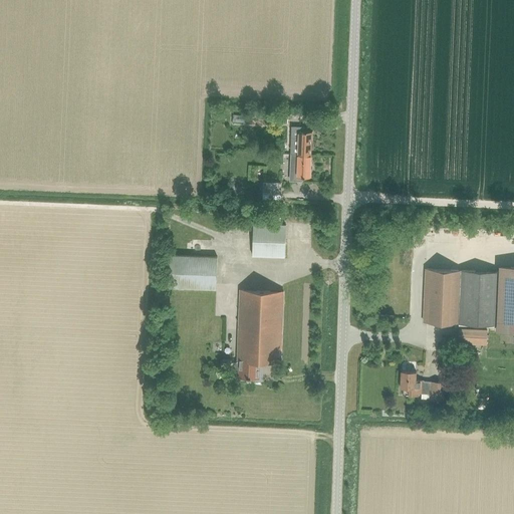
[(288,112),(274,111),(273,121),(287,122),(288,112)]
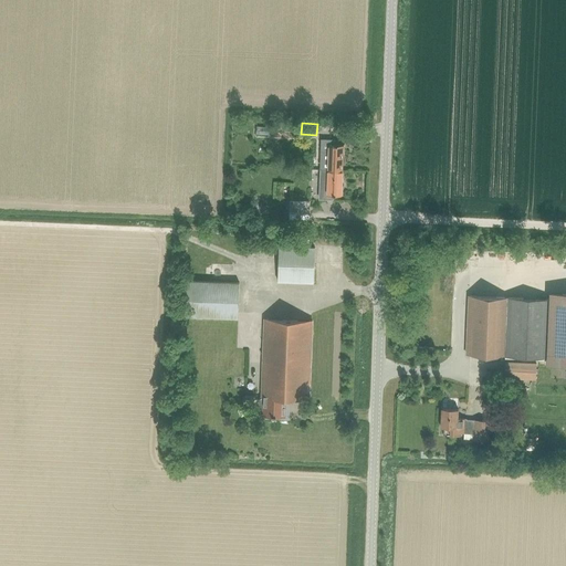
[(321,153),(320,169),(328,170),(328,169),(342,170),(343,145),(331,145),(331,139),(321,139),(321,153)]
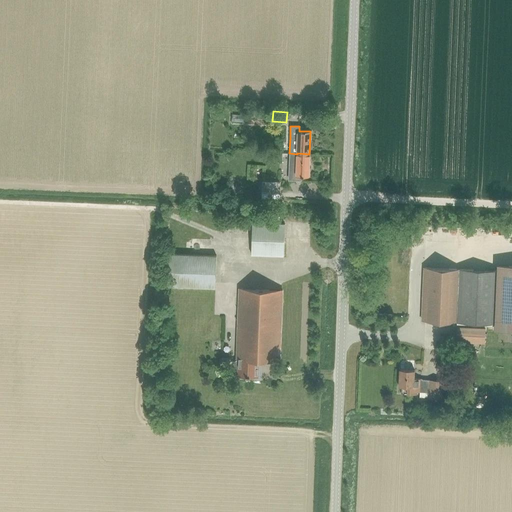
[(297,154),(289,153),(288,178),(296,178),(296,176),(309,177),(309,154),(297,153),(297,154)]
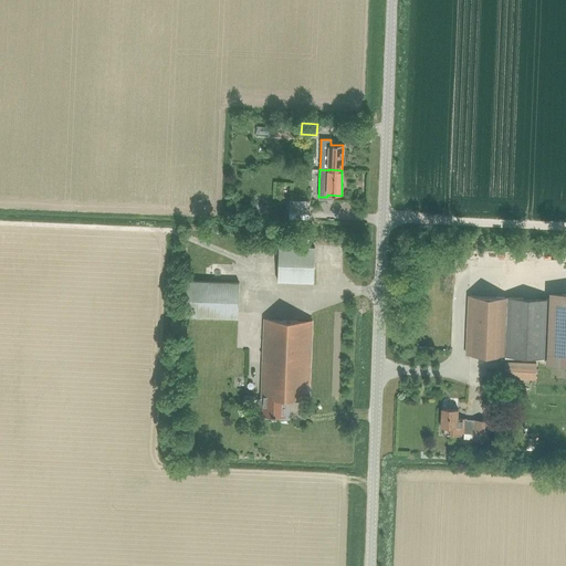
[(285,209),(285,215),(289,215),(289,220),(310,221),(310,208),(290,207),(290,209),(285,209)]
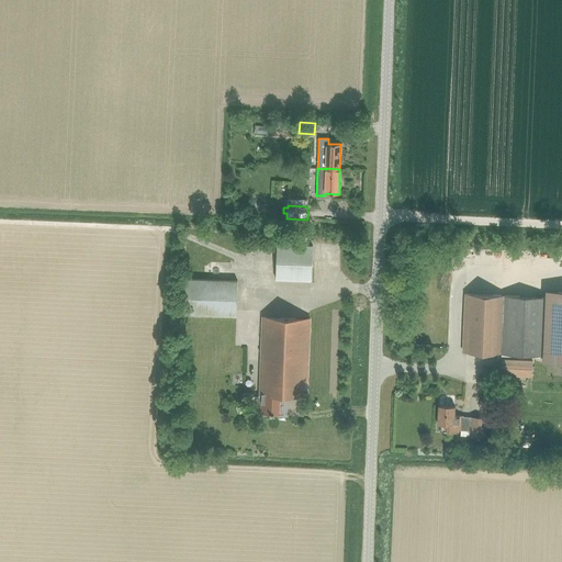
[(311,281),(312,246),(277,245),(276,280),(311,281)]
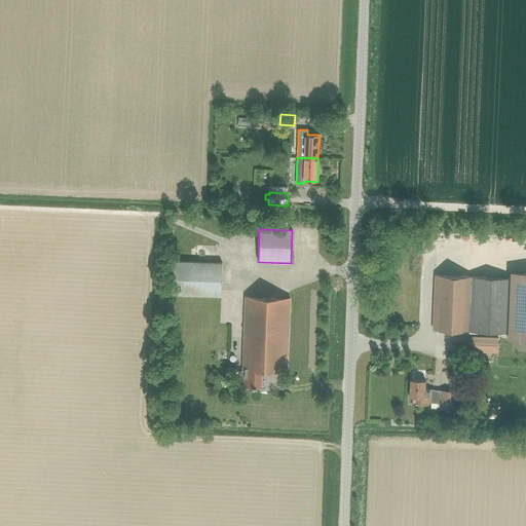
[(455,239),(448,239),(449,250),(456,249),(455,239)]
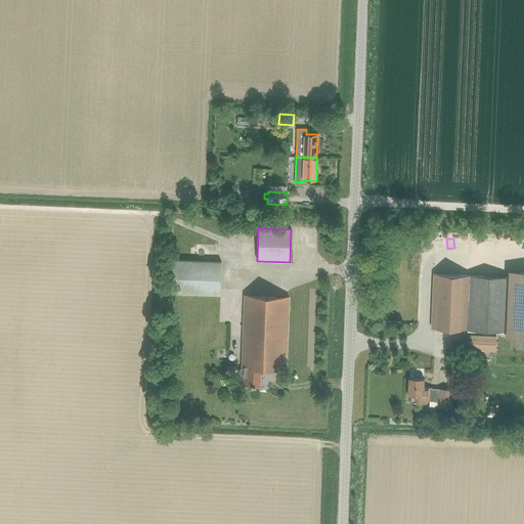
[(171,293),(220,295),(221,262),(172,260),(171,293)]
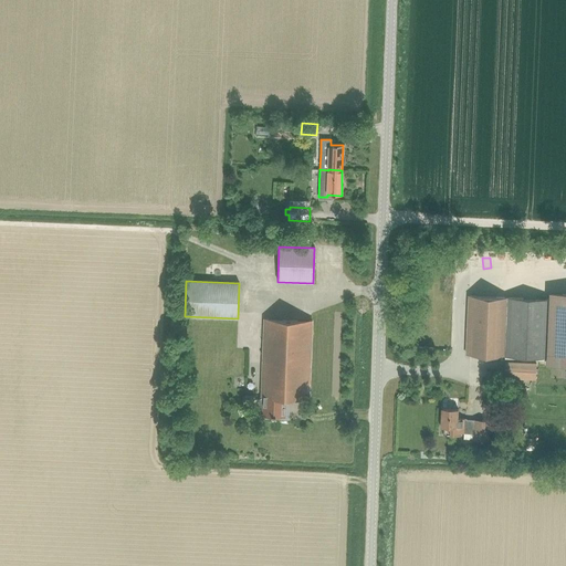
[(565,294),(552,294),(551,299),(507,297),(468,295),(465,354),(506,355),(506,356),(548,357),(548,360),(565,362),(565,294)]
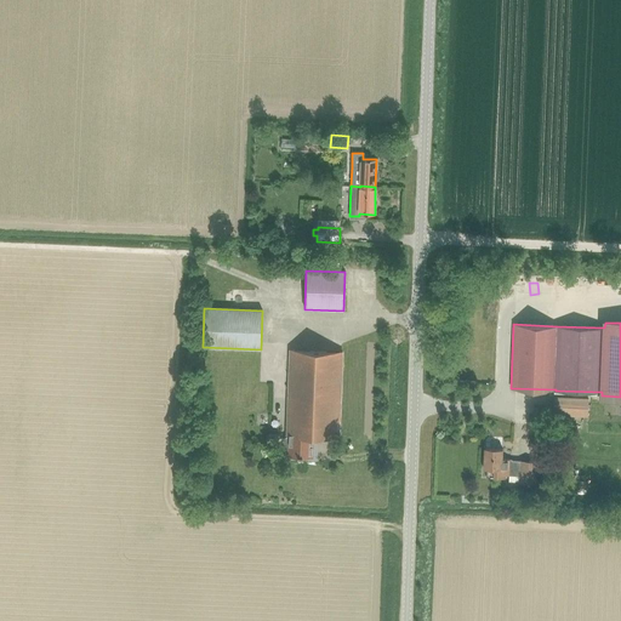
[(339,437),(342,352),(290,351),(286,437),(284,438),(281,442),(281,450),(284,453),(286,455),(289,455),(289,456),(312,457),(313,437),(339,437)]
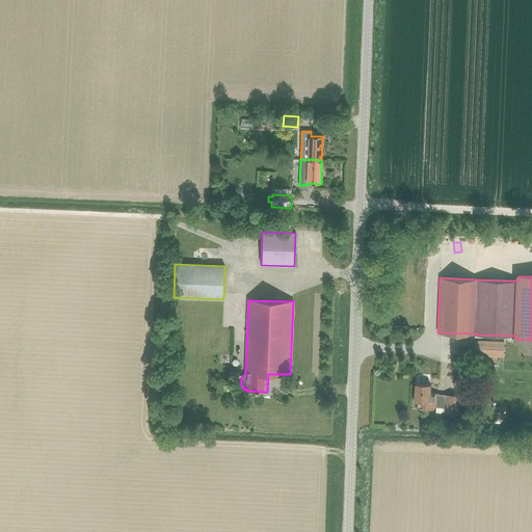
[(474,355),(504,357),(504,341),(475,340),(474,355)]
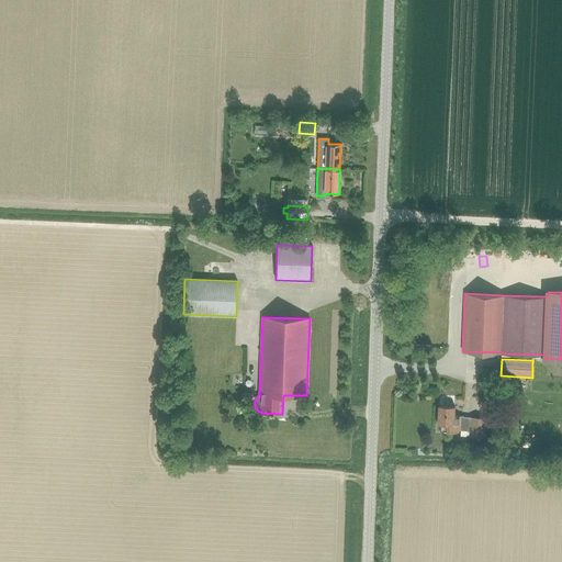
[(485,417),(463,416),(463,415),(454,415),(454,406),(438,405),(437,424),(440,424),(440,431),(457,433),(457,430),(470,430),(470,436),(484,437),(485,417)]
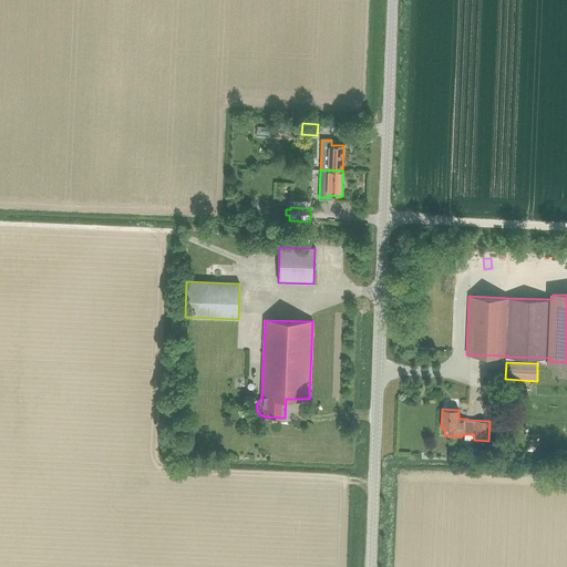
All buildings are outlined.
